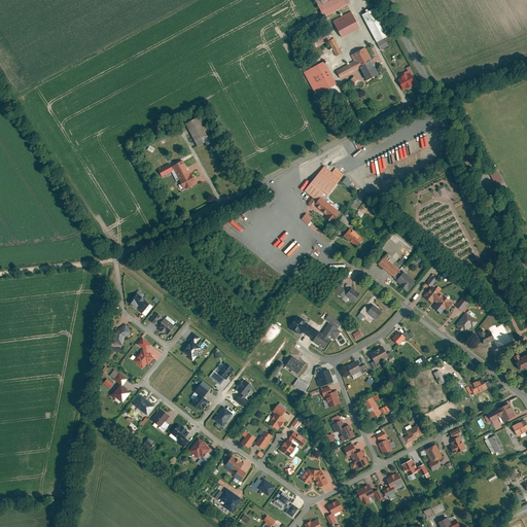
[(349,0),(314,0),(323,16),(351,2),(349,0)]
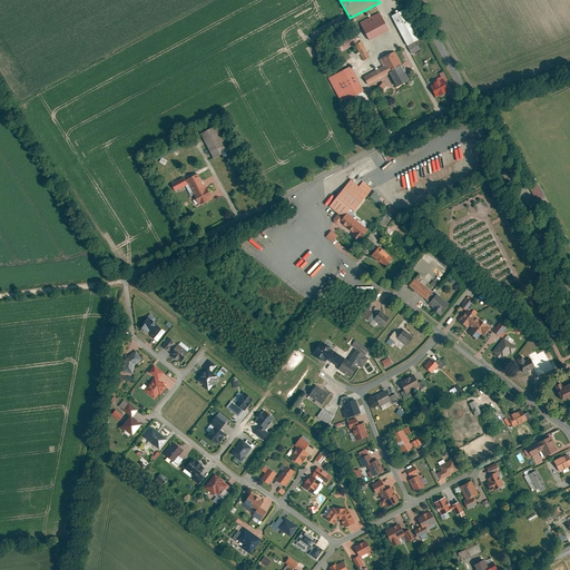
[(379,11),(360,22),(370,39),(389,29),(379,11)]
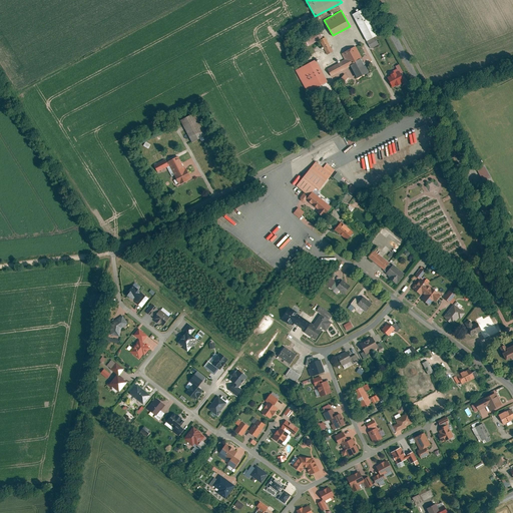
[(319,31),(299,43),(302,49),(322,38),(319,31)]
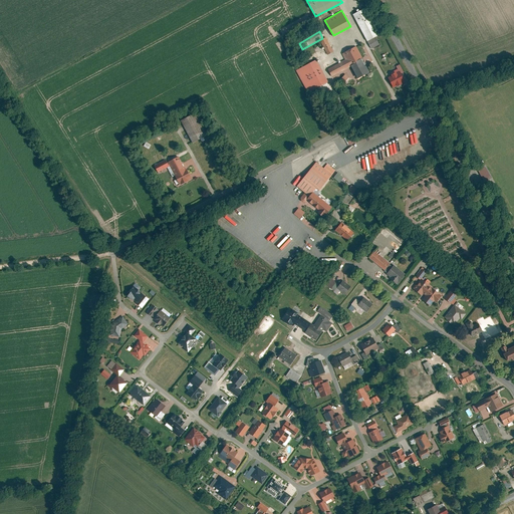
[(375,36),(366,41),(370,49),(379,44),(375,36)]
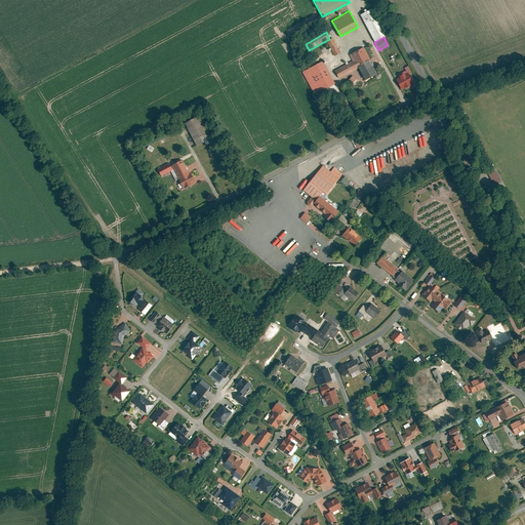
[(340,52),(332,38),(326,41),(334,55),(340,52)]
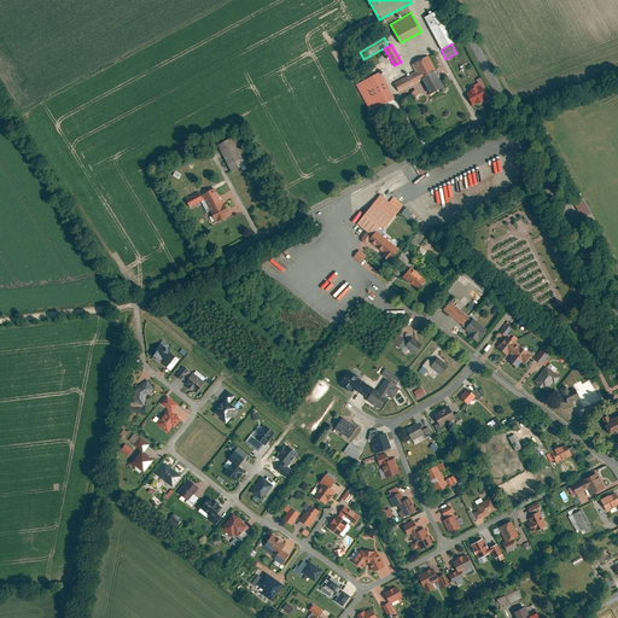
[(442,87),(432,70),(435,69),(427,54),(410,64),(415,71),(394,83),(398,92),(420,80),(427,94),(442,87)]
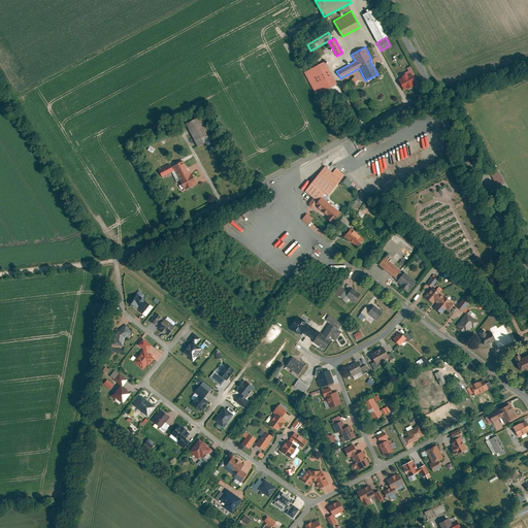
[(336,84),(324,61),(304,72),(316,95),(336,84)]
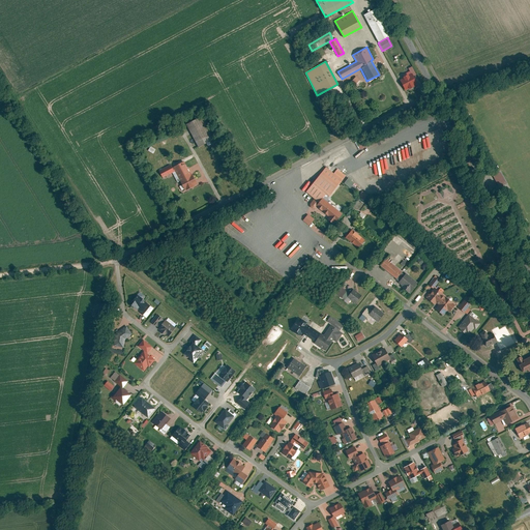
[(399,80),(405,90),(416,84),(411,74),(399,80)]
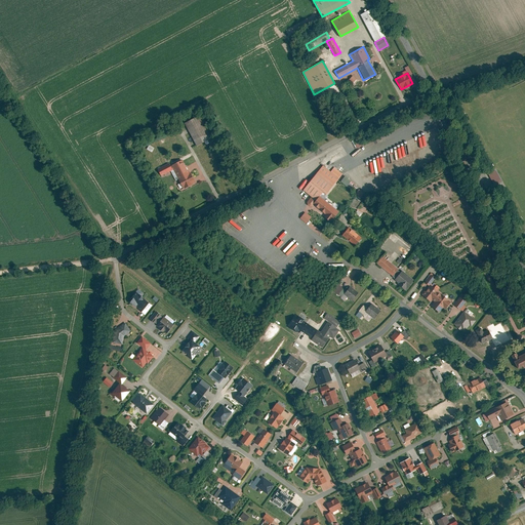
[(195,146),(213,136),(201,113),(184,122),(195,146)]
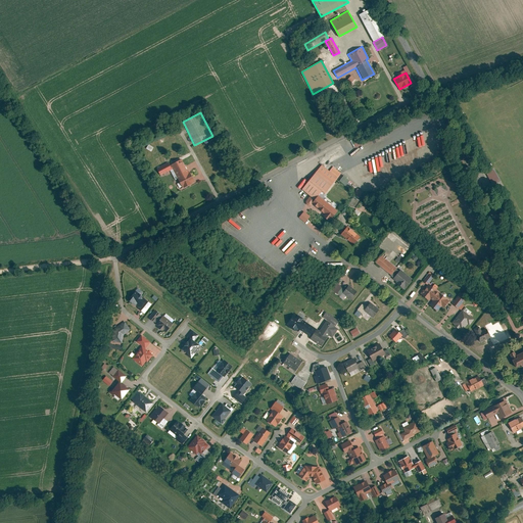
[(189,172),(188,172),(181,158),(169,164),(168,162),(156,168),(160,176),(171,171),(175,180),(177,179),(182,188),(191,183),(190,182),(193,181),(189,172)]
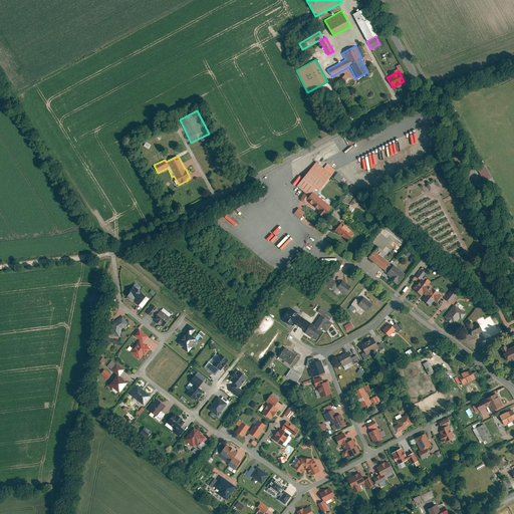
[(295,186),(306,195),(302,200),(322,216),(329,207),(315,196),(331,175),(335,171),(327,164),(323,168),(315,162),(295,186)]
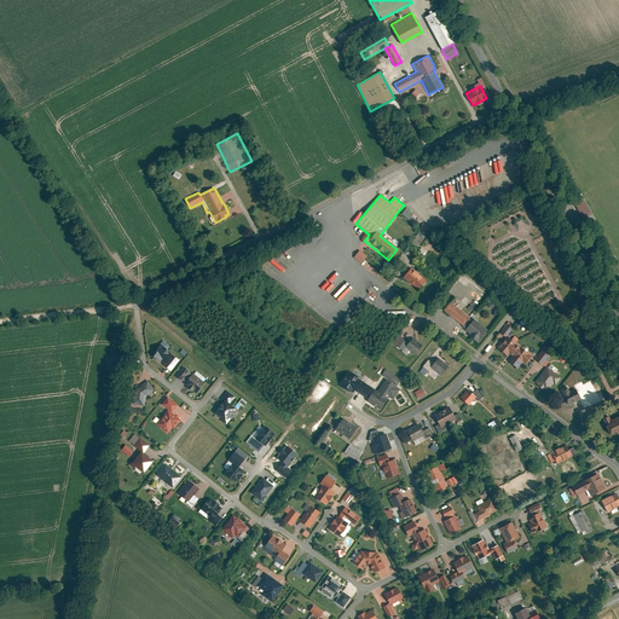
[(584,220),(593,215),(585,201),(576,207),(584,220)]
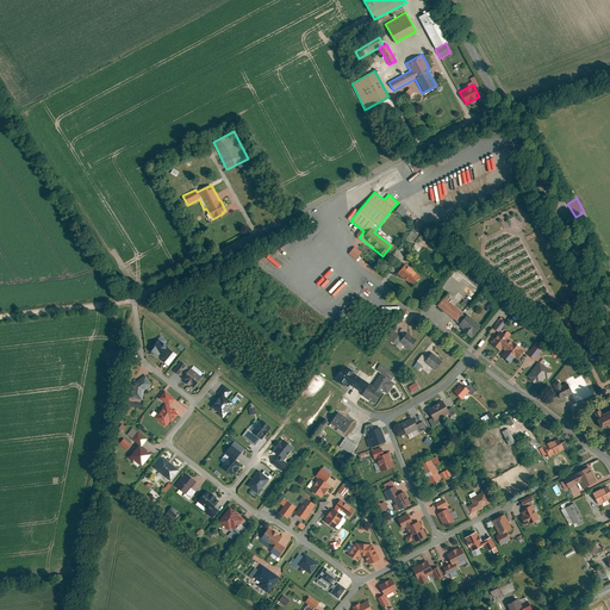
[(406,210),(400,204),(394,210),(402,216),(406,210)]
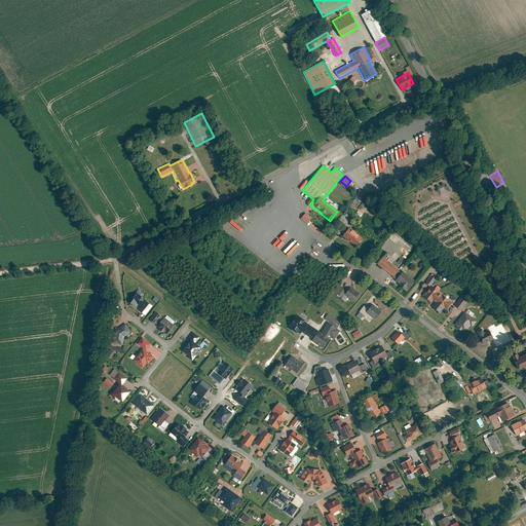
[(365,194),(360,189),(355,193),(361,198),(365,194)]
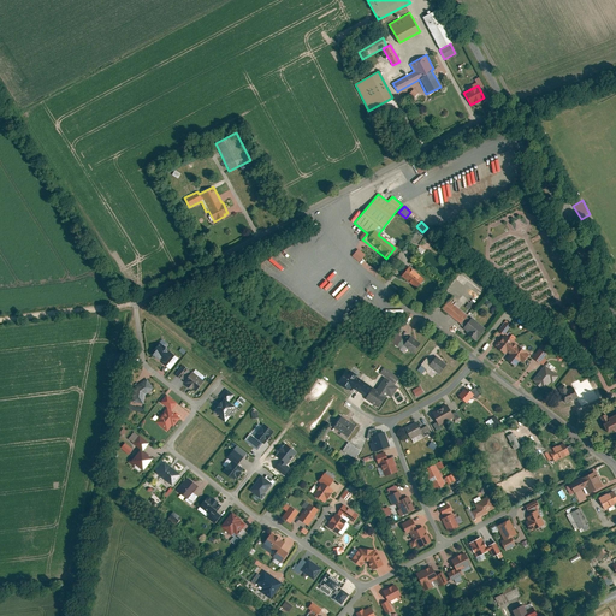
[(365,255),(357,248),(351,255),(359,261),(365,255)]
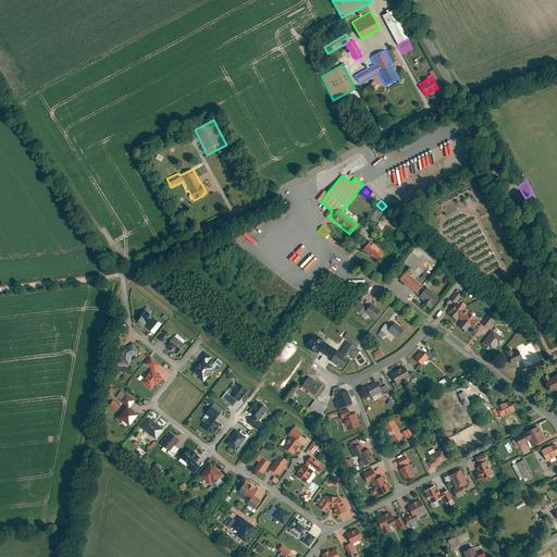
[(255,243),(257,240),(248,233),(246,235),(255,243)]
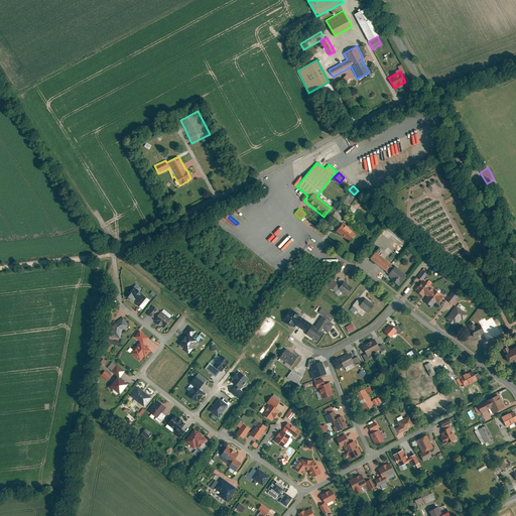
[(349,242),(356,233),(342,222),(335,230),(349,242)]
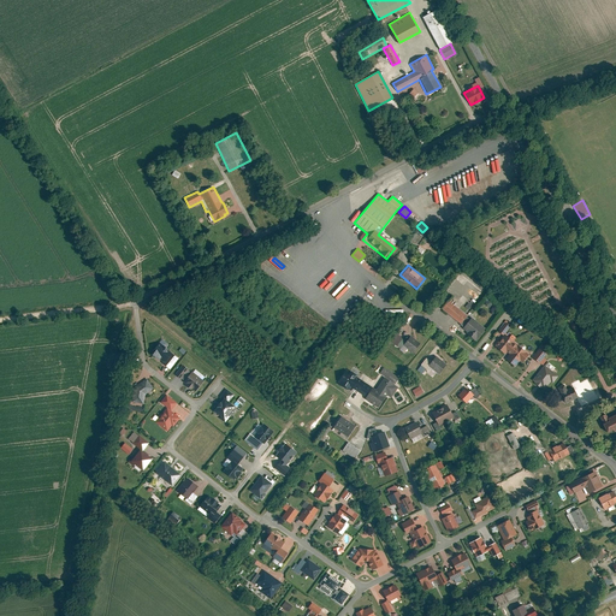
[(466,315),(448,301),(442,308),(460,324),(466,315)]
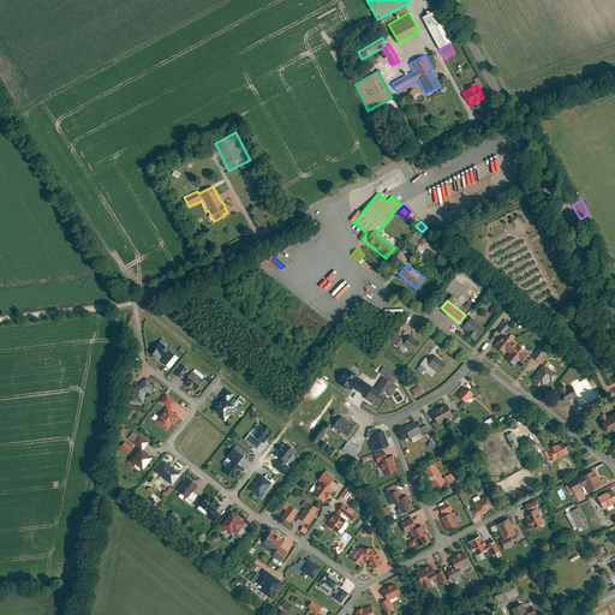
[(485,328),(470,317),(461,328),(476,340),(485,328)]
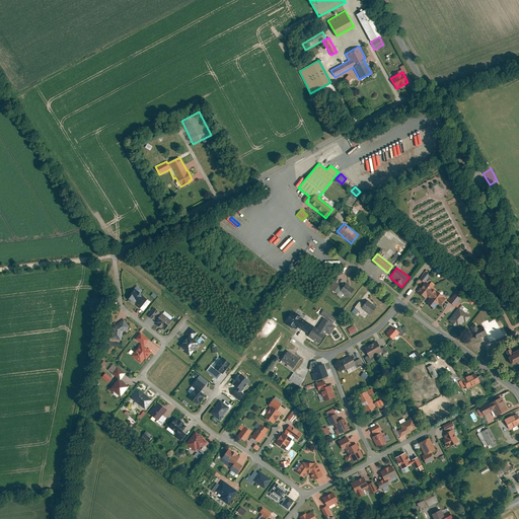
[(426,272),(420,280),(424,283),(429,275),(426,272)]
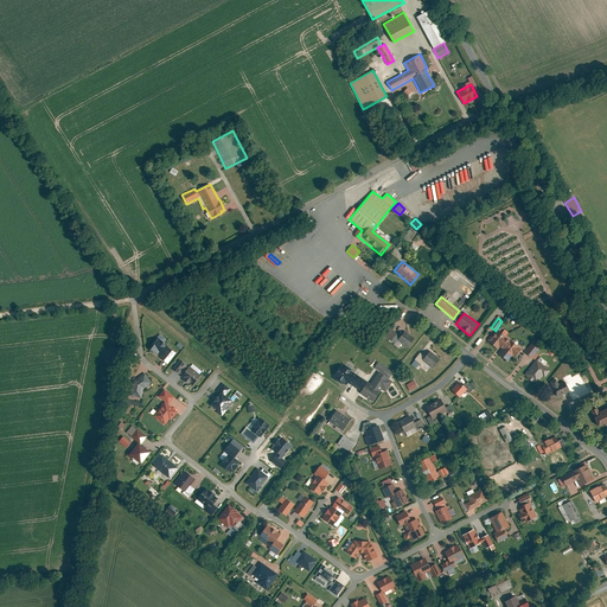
[(395,342),(397,339),(407,347),(414,338),(403,330),(400,334),(391,328),(387,336),(395,342)]
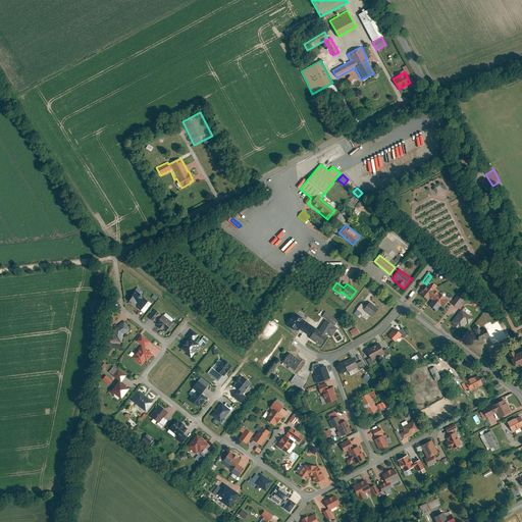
[(419,294),(427,300),(428,298),(431,300),(428,304),(437,311),(448,299),(437,292),(436,293),(434,291),(435,290),(427,283),(419,294)]
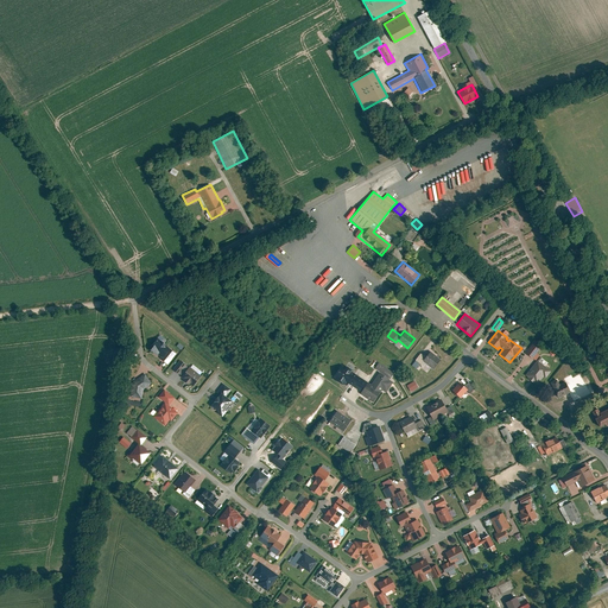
[(159,358),(168,363),(176,353),(157,337),(150,347),(160,356),(159,358)]
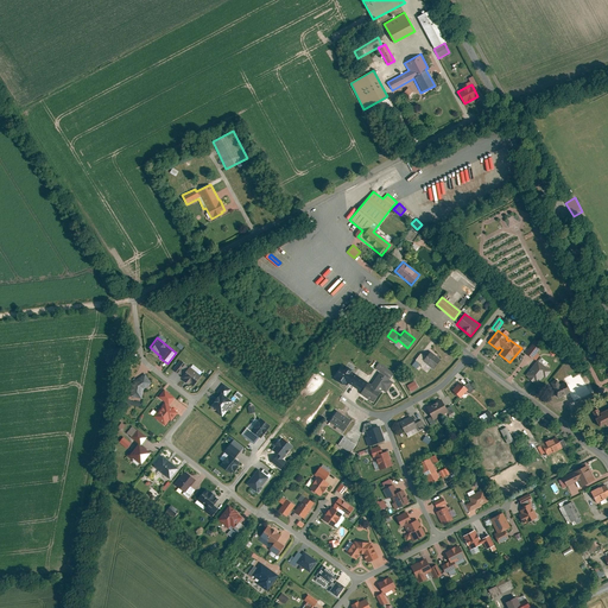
[(525,353),(532,358),(539,349),(533,343),(525,353)]
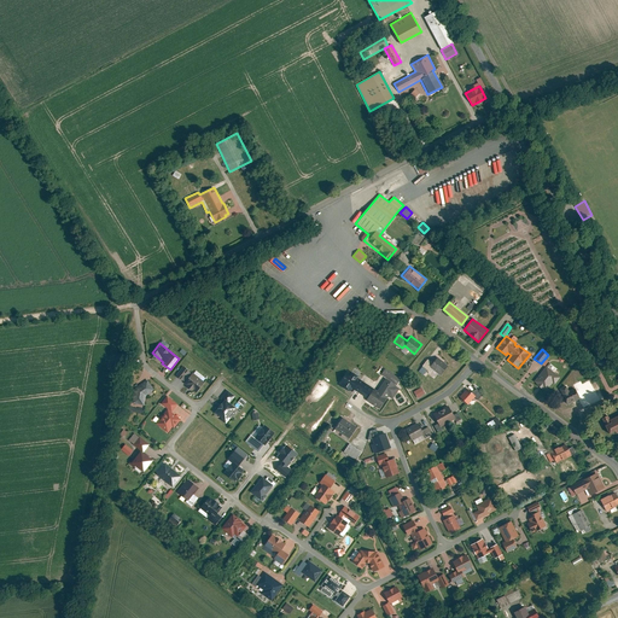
[(447,366),(436,356),(429,366),(439,374),(447,366)]
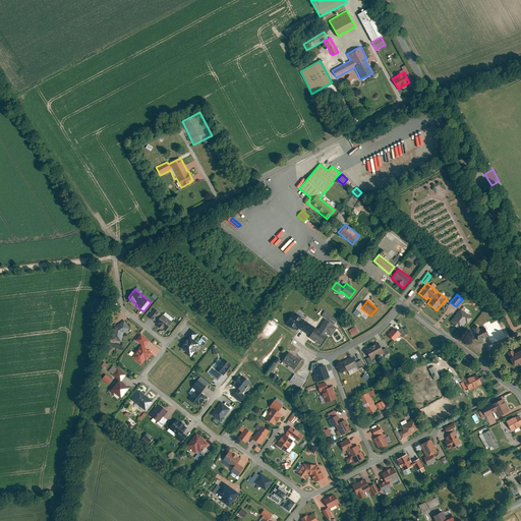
[(465,325),(472,316),(460,307),(450,322),(458,328),(463,323),(465,325)]
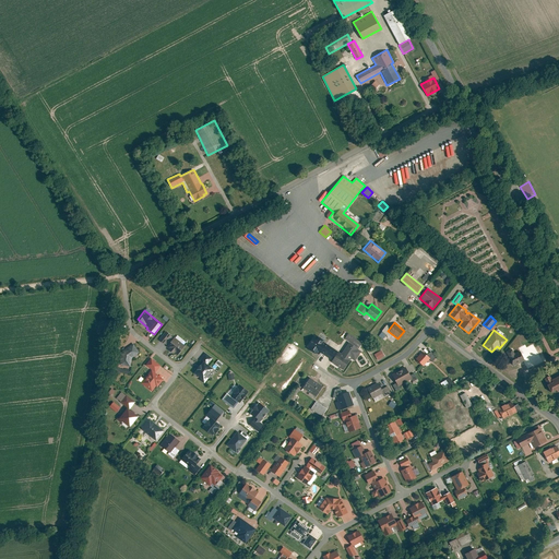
[(364,343),(348,332),(344,339),(359,348),(364,343)]
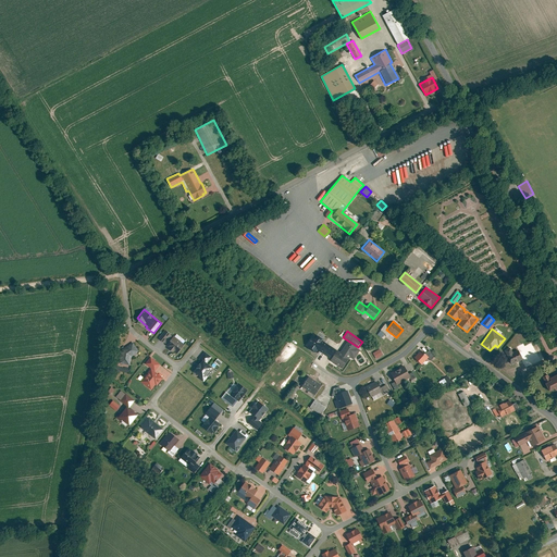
[(335,350),(334,353),(319,342),(320,339),(314,335),(312,338),(310,336),(305,345),(307,346),(306,348),(311,353),(313,350),(317,353),(318,350),(330,358),(330,359),(343,369),(350,357),(354,359),(360,349),(347,341),(338,353),(335,350)]
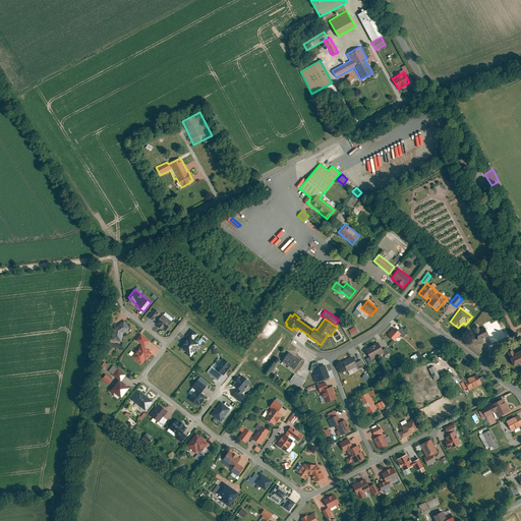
[(165,331),(172,322),(162,314),(155,324),(165,331)]
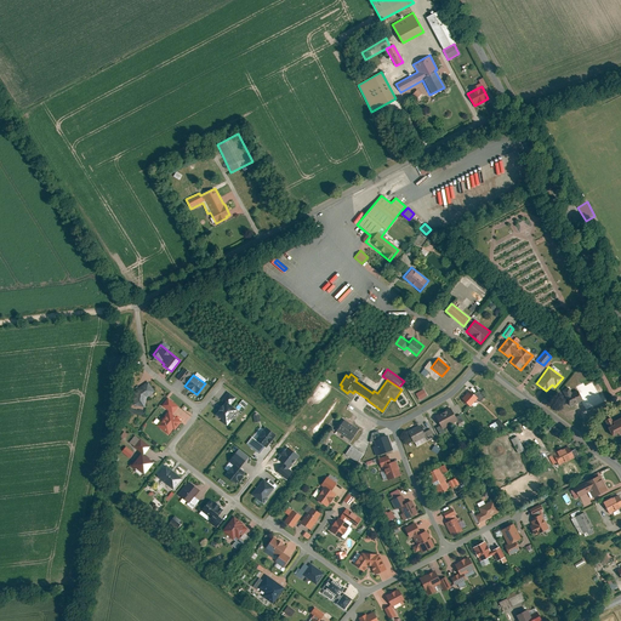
[(144,406),(146,398),(154,392),(147,381),(135,389),(132,404),(144,406)]
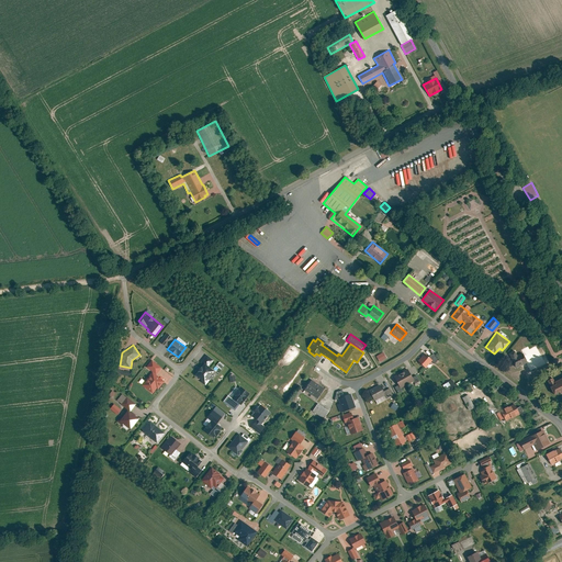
[(529,353),(523,357),(526,362),(543,353),(540,346),(528,351),(529,353)]
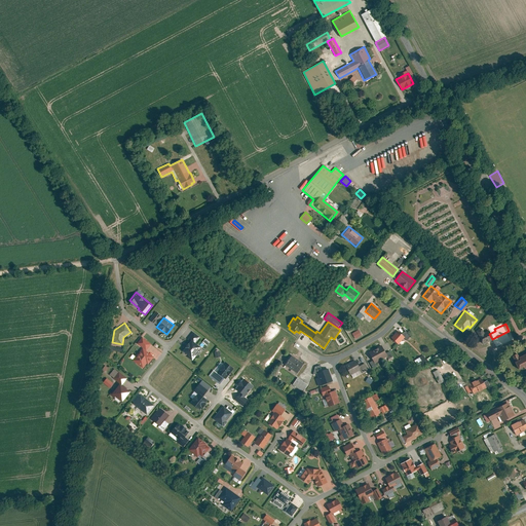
[(357,339),(363,335),(360,329),(352,334),(357,339)]
